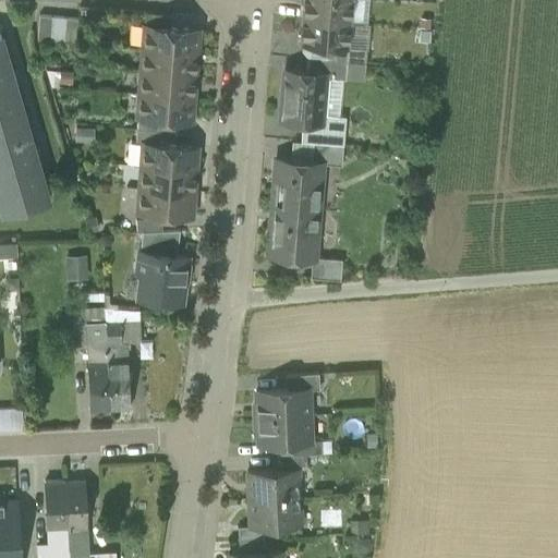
[(302,0),(301,19),(349,22),(350,0),(302,0)]
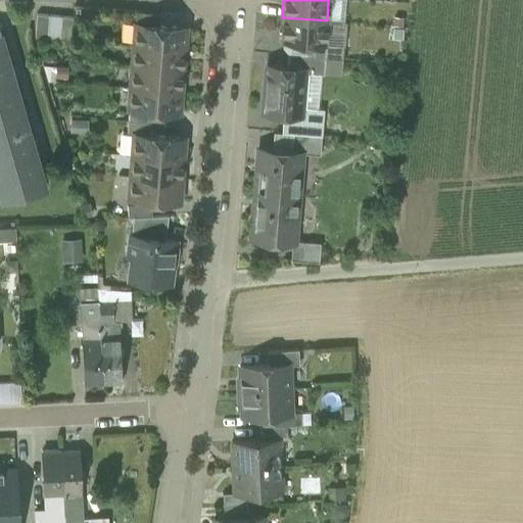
[(342,22),(344,0),(328,0),(327,20),(342,22)]
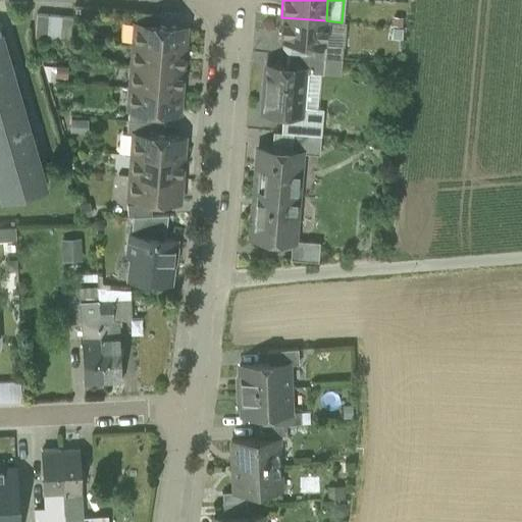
[(135,23),(158,25),(159,14),(136,12),(135,23)]
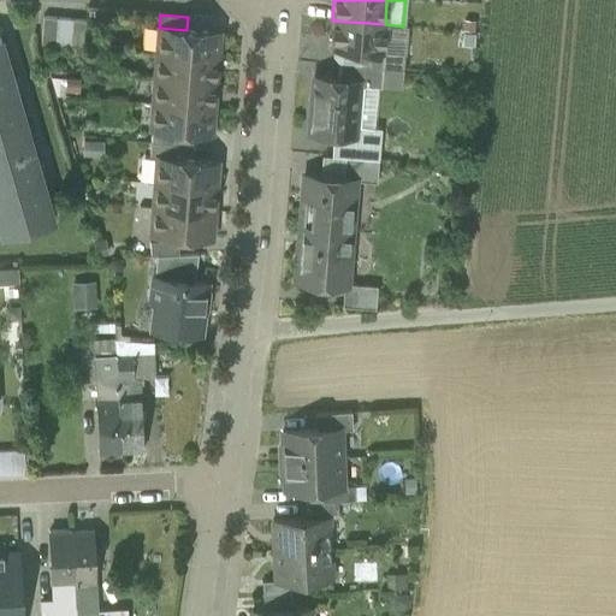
[(41,45),(54,46),(57,18),(42,17),(41,45)]
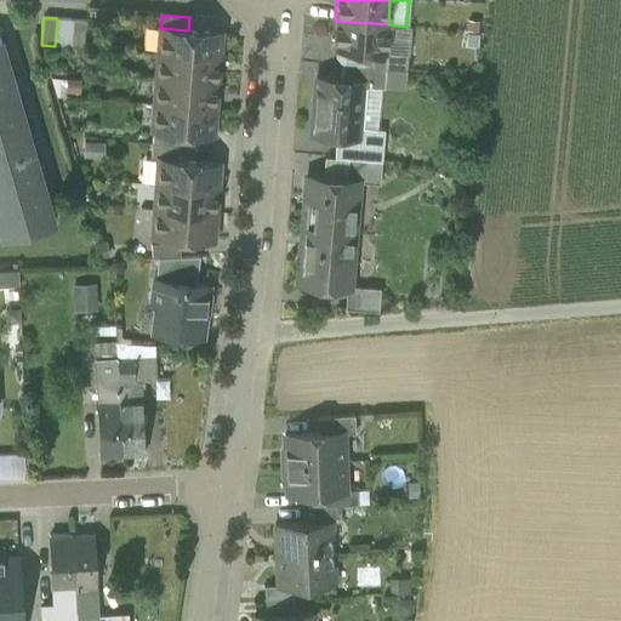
[(72,20),(57,18),(55,46),(69,47),(72,20)]
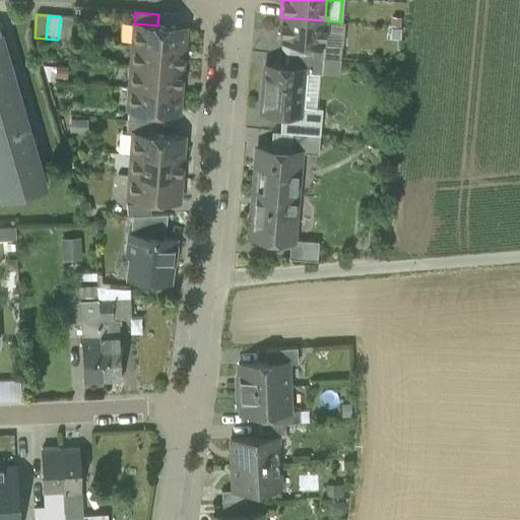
[(72,17),(60,16),(58,40),(70,41),(72,17)]
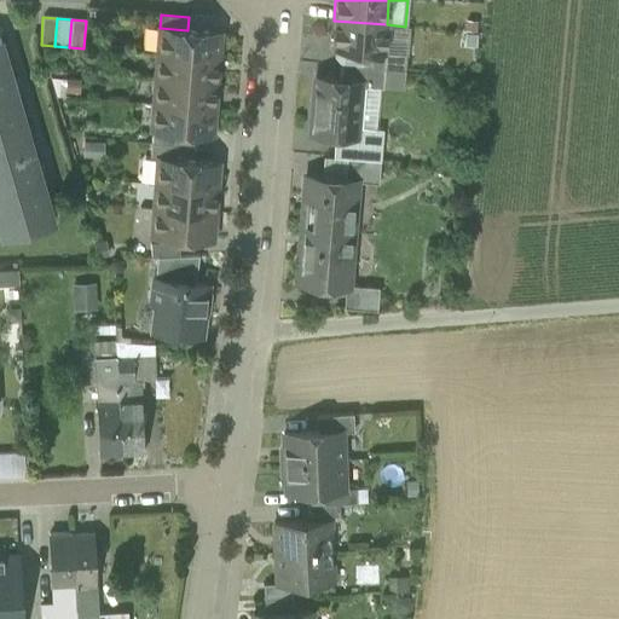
[(385,52),(387,24),(334,21),(331,50),(341,50),(363,52),(385,53),(385,52)]
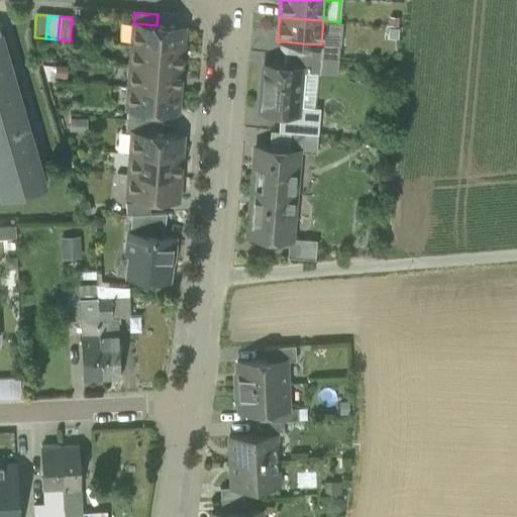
[(338,22),(323,20),(321,43),(339,44),(340,22),(338,22)]
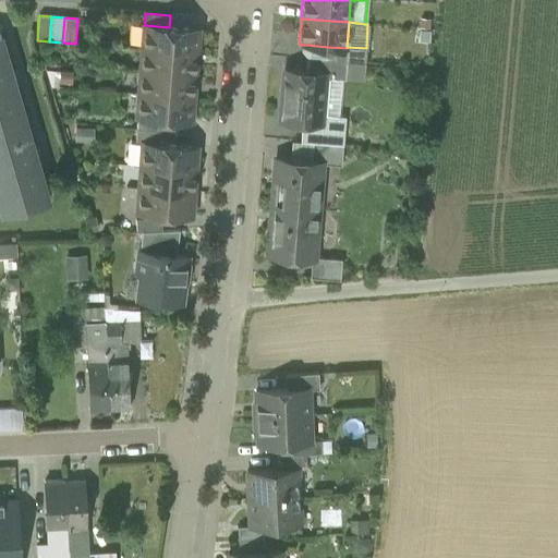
[(144,25),(142,48),(195,52),(197,29),(169,27),(144,25)]
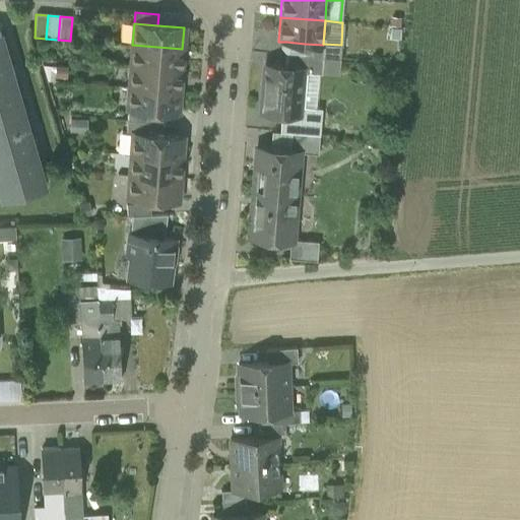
[(0,120),(22,114),(0,39),(0,120)]
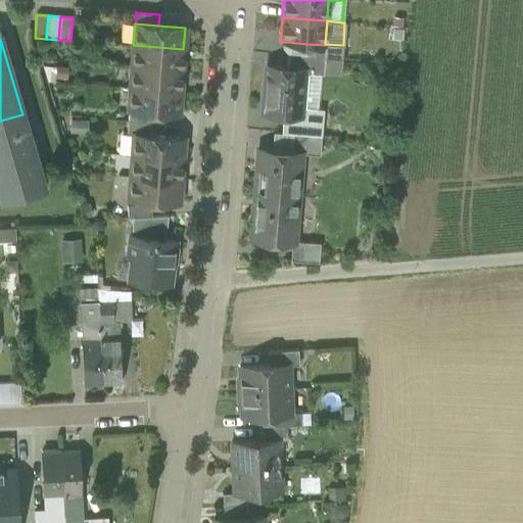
[(305,56),(306,44),(288,42),(287,54),(305,56)]
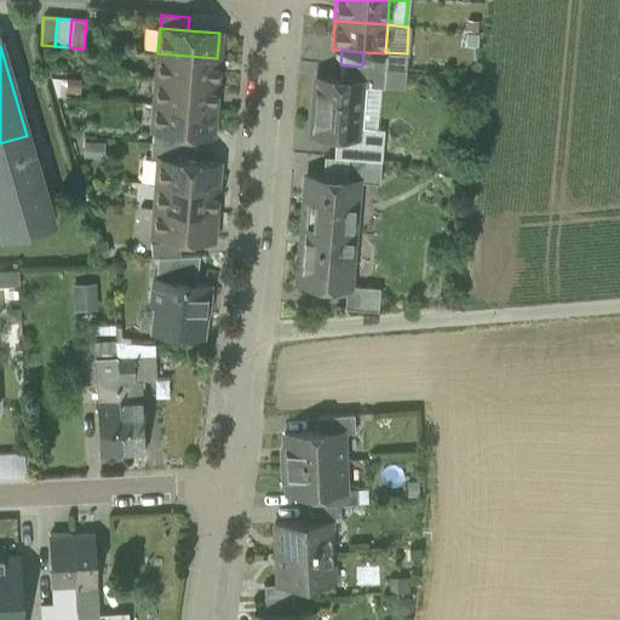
[(363,52),(362,67),(384,68),(406,70),(407,53),(385,52),(385,53),(363,52)]
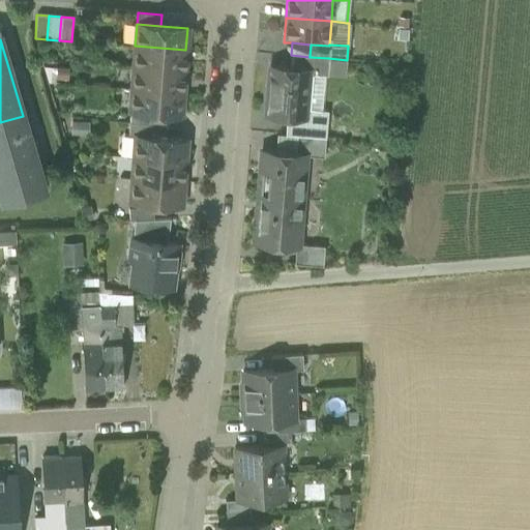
[(135,46),(134,67),(184,70),(185,50),(135,46)]
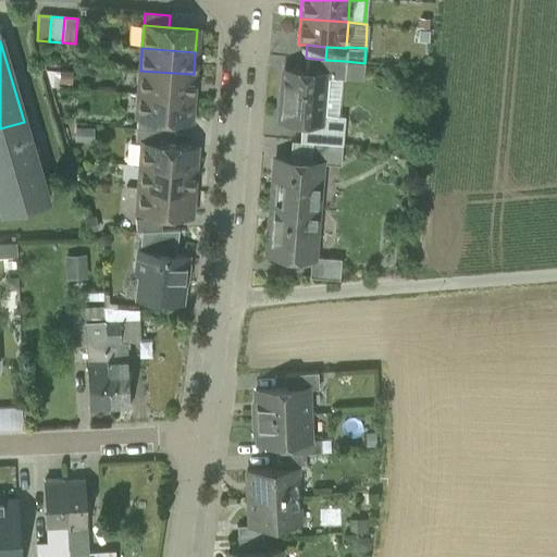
[(344,78),(345,61),(325,60),(306,58),(305,71),(323,73),(323,76),(341,78),(344,78)]
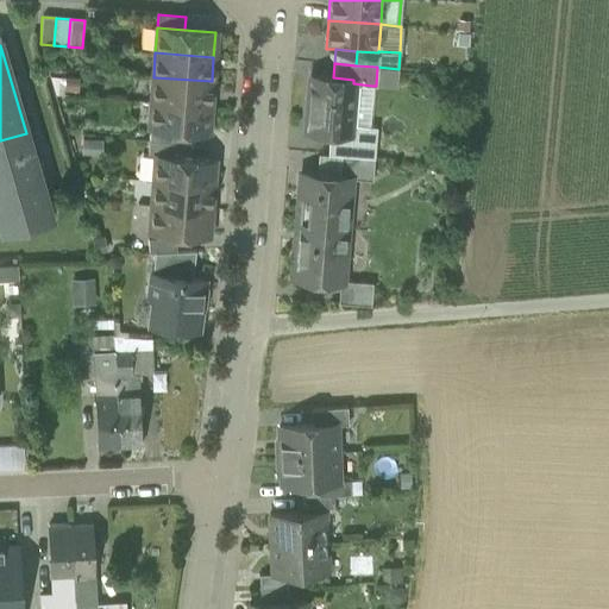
[(377,67),(376,86),(396,88),(399,69),(377,67)]
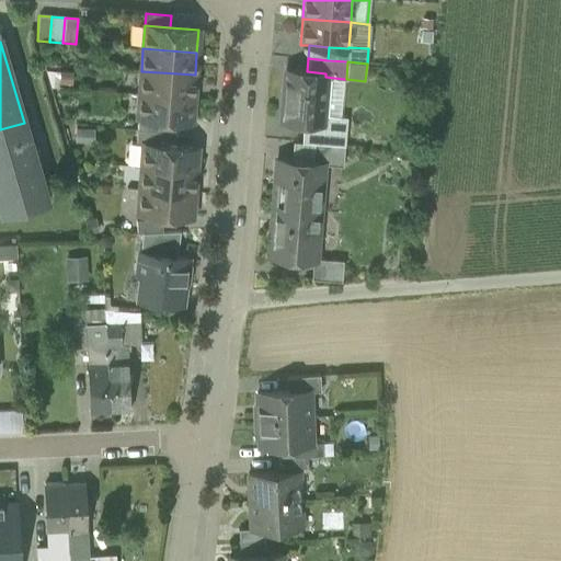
[(304,121),(321,122),(322,114),(325,77),(325,73),(307,71),(285,70),(282,118),(304,121)]
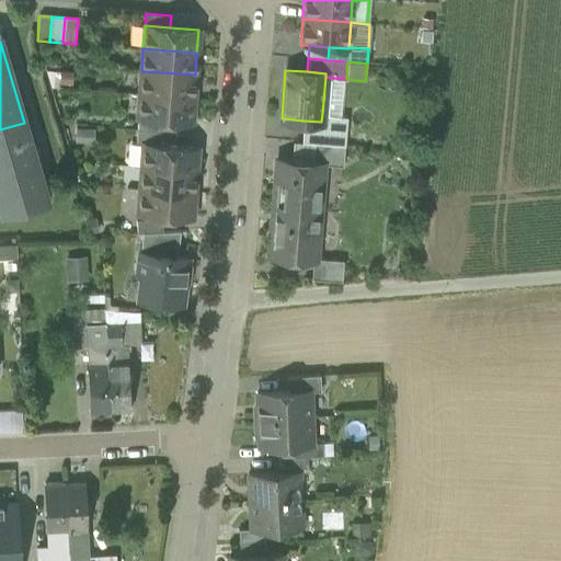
[(141,71),(139,93),(193,98),(195,75),(141,71)]
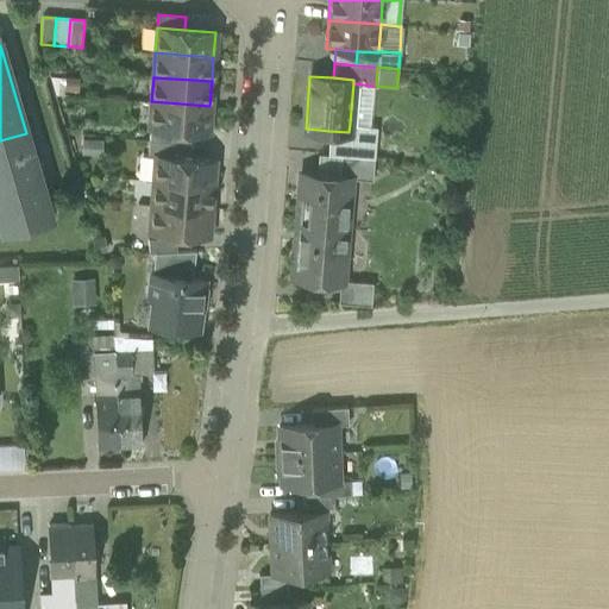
[(353,83),(350,124),(370,126),(372,86),(353,83)]
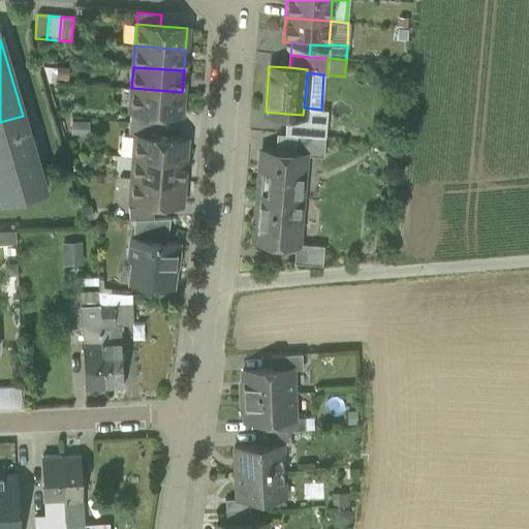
[(181,114),(182,92),(131,88),(130,110),(154,112),(181,114)]
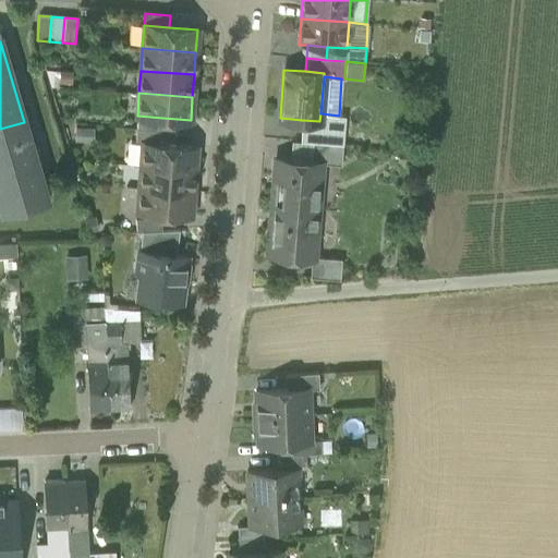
[(300,141),(311,142),(339,144),(341,116),(339,116),(320,113),(319,121),(302,120),(300,141)]
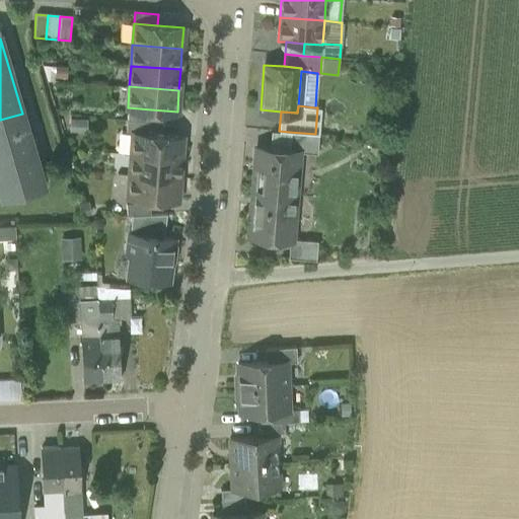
[(128,107),(127,120),(150,122),(151,109),(128,107)]
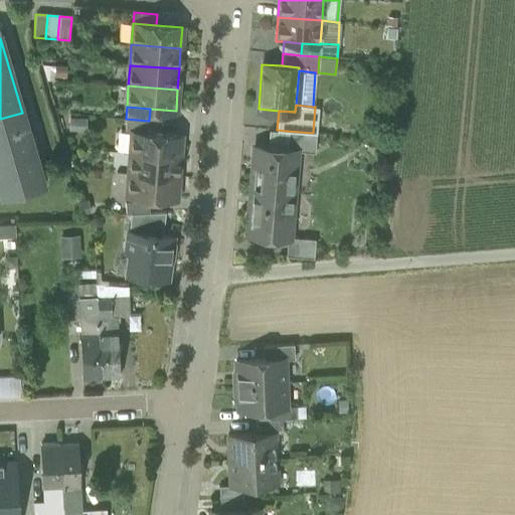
[(42,184),(22,113),(0,119),(0,178),(3,178),(7,194),(42,184)]
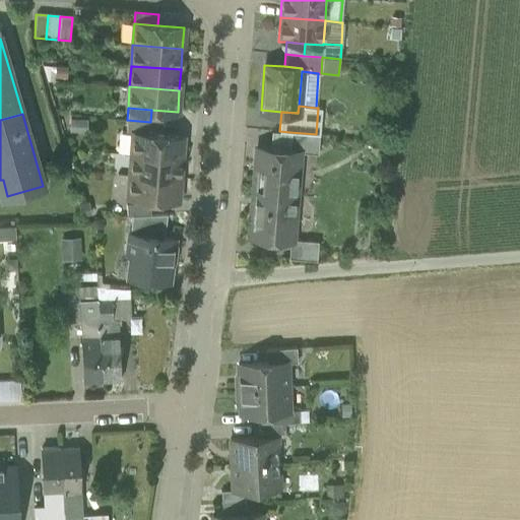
[(87,119),(69,118),(69,132),(86,133),(87,119)]
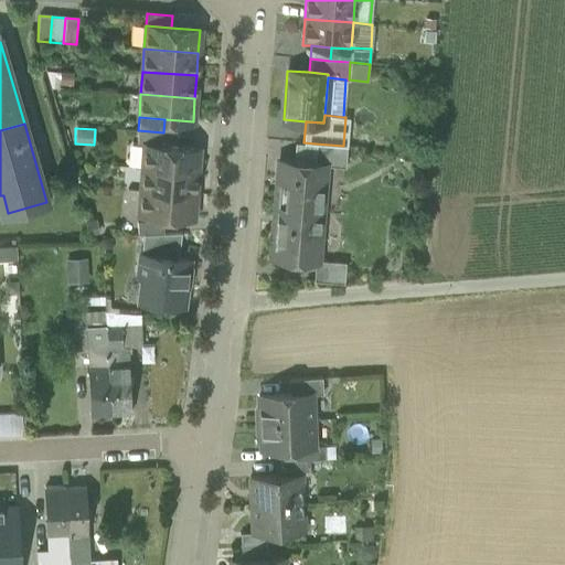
[(162,146),(163,132),(138,130),(137,144),(145,144),(162,146)]
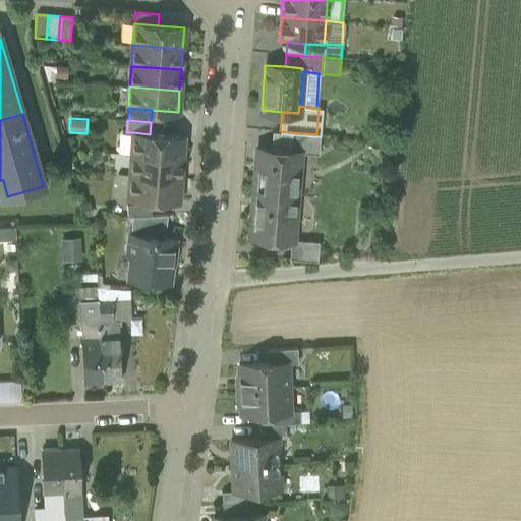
[(271,147),(289,148),(290,132),(280,131),(272,130),(271,147)]
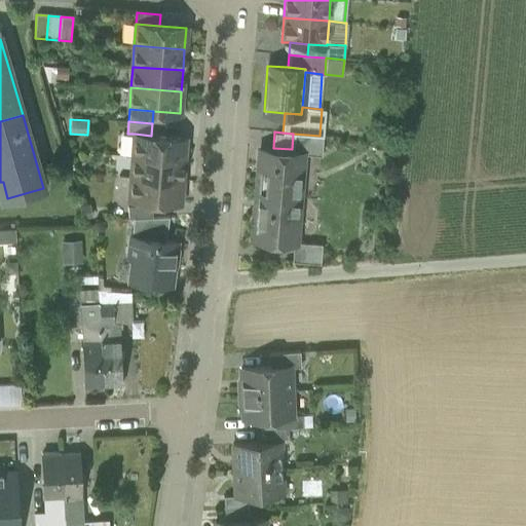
[(135,134),(133,155),(183,159),(185,138),(151,136),(135,134)]
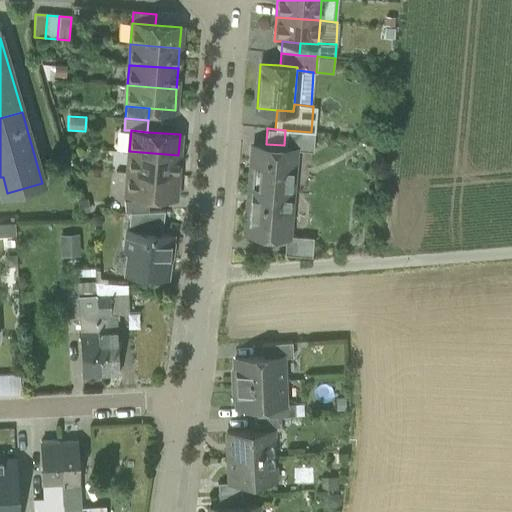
[(314,132),(311,132),(285,130),(284,145),(294,146),(313,148),(314,132)]
